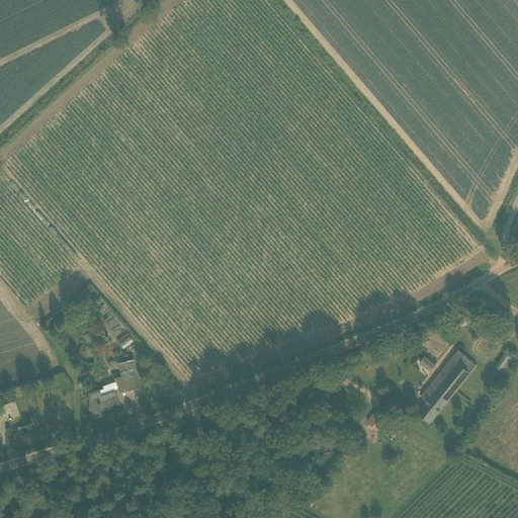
[(83,294),(83,305),(91,305),(91,294),(83,294)]
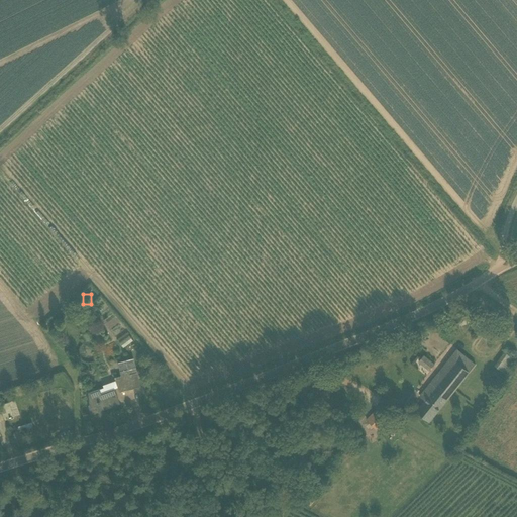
[(466,314),(456,319),(459,326),(469,322),(466,314)]
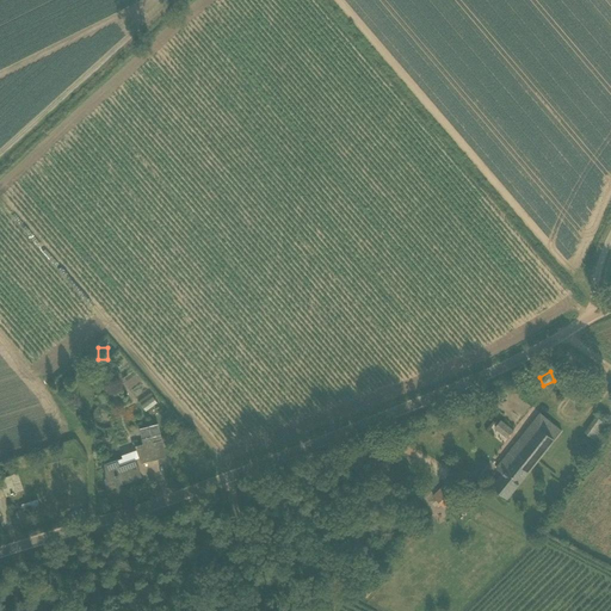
[(507,499),(555,440),(562,431),(541,413),(497,468),(503,474),(492,486),(507,499)]
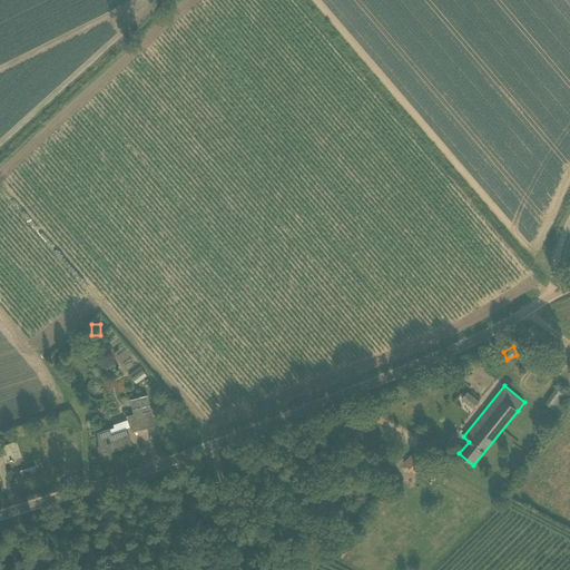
[(462,400),(473,409),(480,401),(469,392),(462,400)]
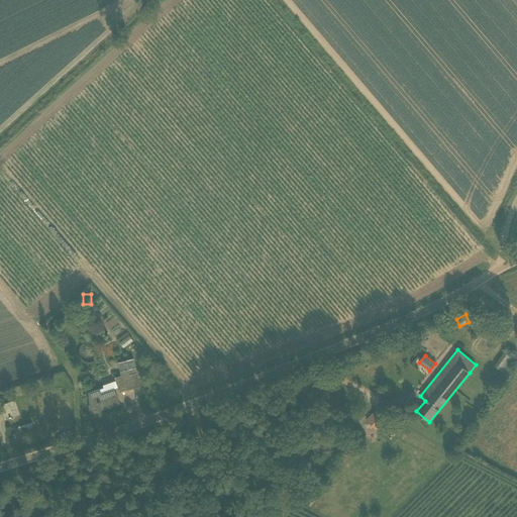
[(114,378),(119,392),(140,387),(136,373),(129,375),(128,370),(119,372),(120,377),(114,378)]
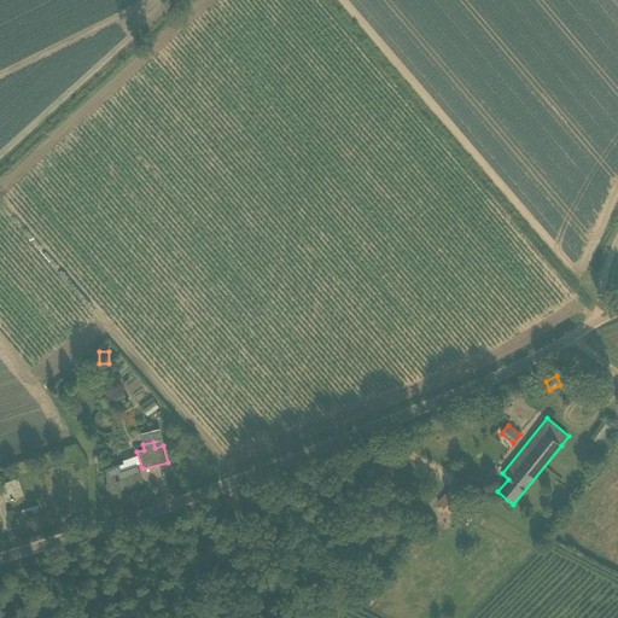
[(120,491),(143,483),(136,465),(120,471),(118,465),(105,470),(106,485),(105,485),(110,500),(121,496),(120,491)]
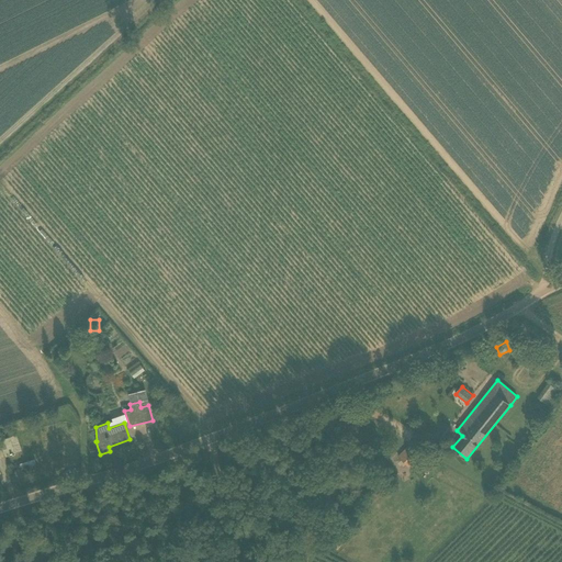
[(19,435),(22,449),(40,445),(35,430),(19,435)]
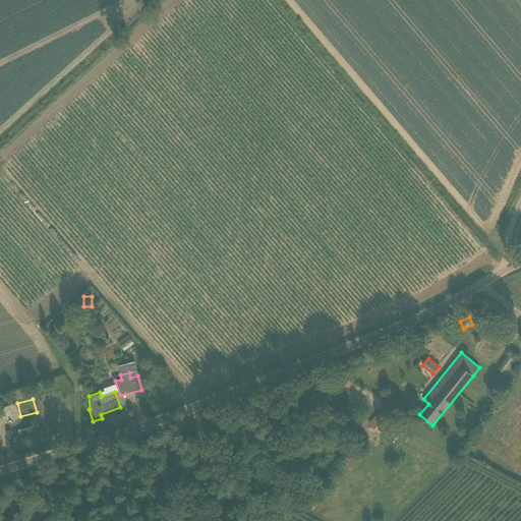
[(13,403),(0,407),(4,420),(17,416),(13,403)]
